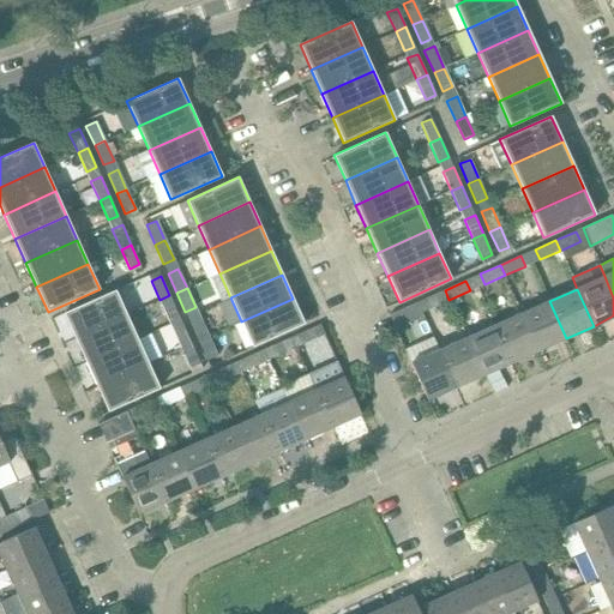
[(76,338),(127,314),(115,290),(64,313),(76,338)]
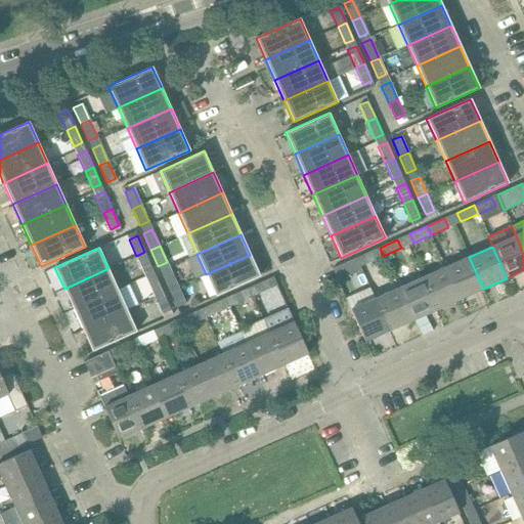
[(380,248),(362,255),(366,263),(383,256),(380,248)]
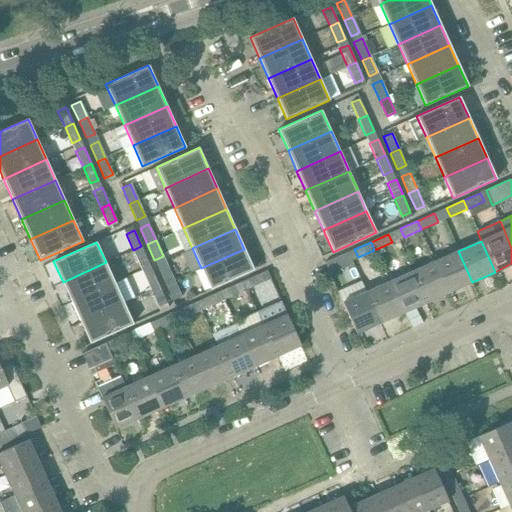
[(149,262),(141,246),(133,250),(140,266),(149,262)]
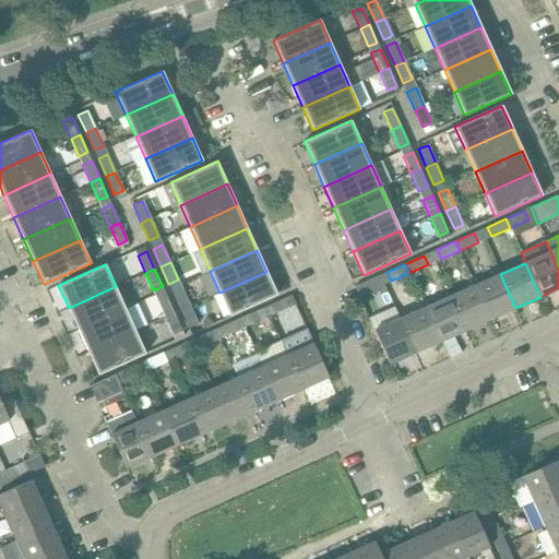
[(266,272),(219,293),(229,316),(276,295),(266,272)]
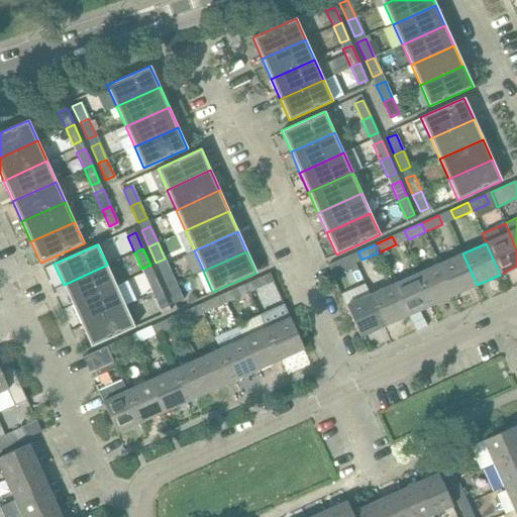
[(477,285),(462,253),(439,264),(453,295),(477,285)]
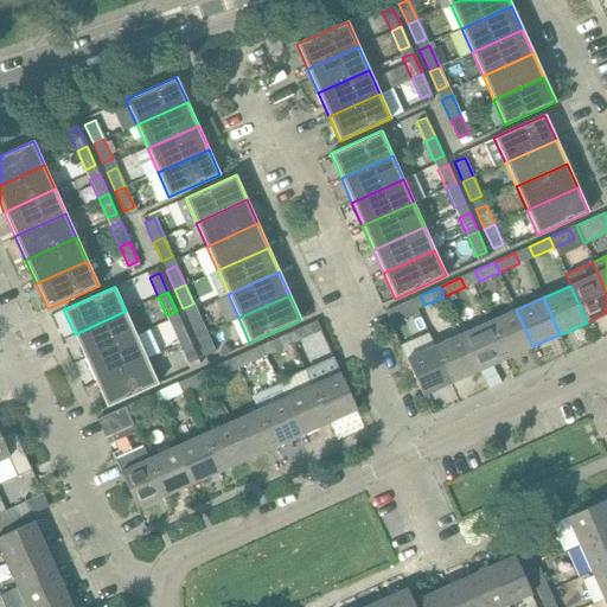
[(384,311),(391,325),(419,313),(413,299),(384,311)]
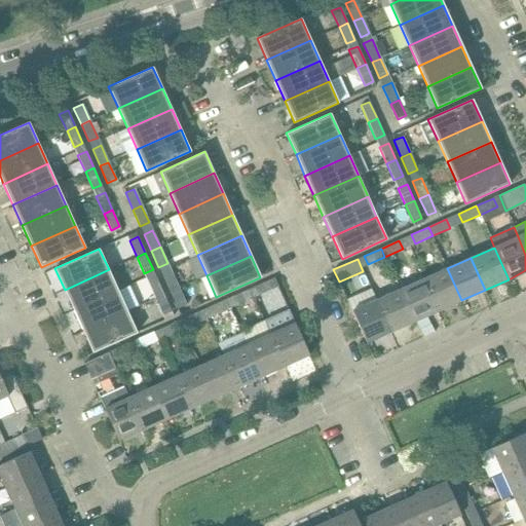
[(461,300),(447,268),(423,279),(438,311),(461,300)]
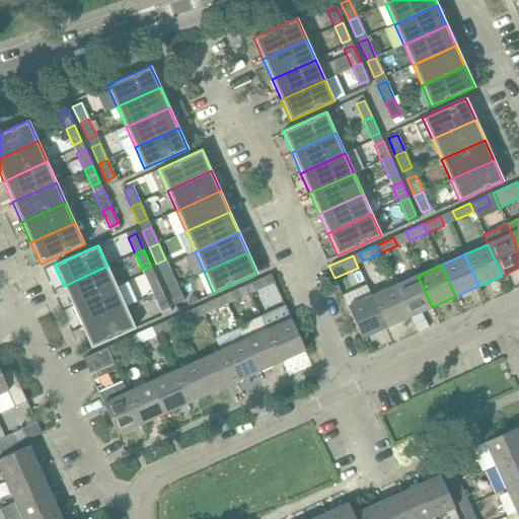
[(73,306),(117,287),(107,266),(64,286),(73,306)]
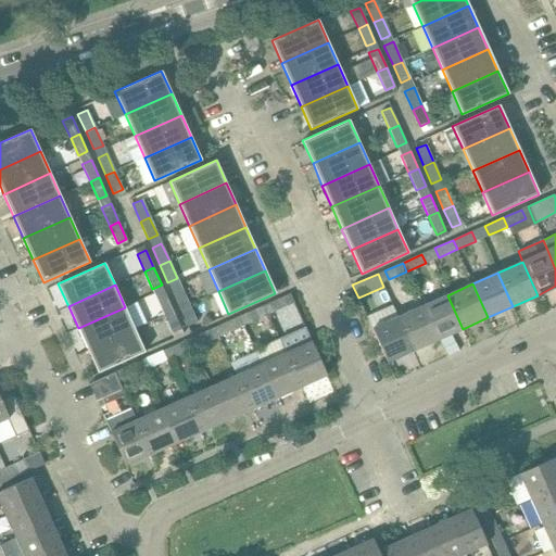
[(179,308),(189,305),(180,287),(172,291),(179,308)]
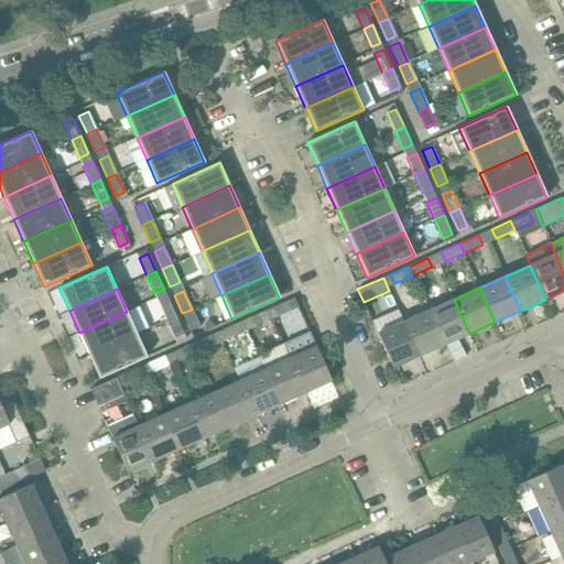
[(159,302),(166,321),(176,316),(167,297),(159,302)]
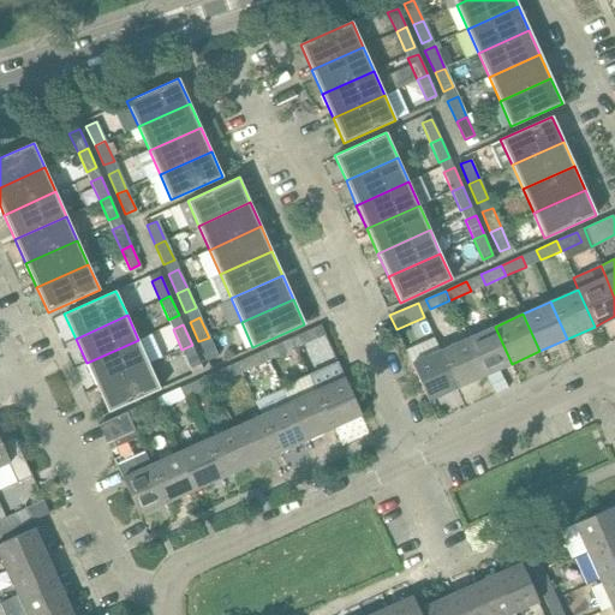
[(321,324),(299,334),(304,345),(324,335),(321,324)]
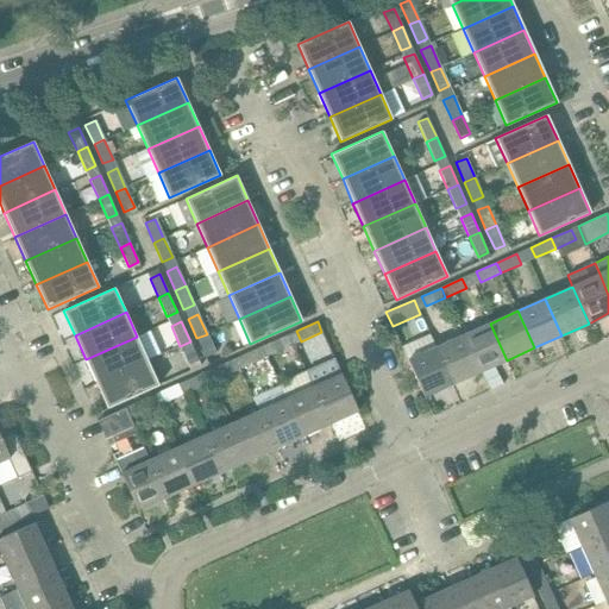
[(507,360),(490,324),(463,336),(479,372),(507,360)]
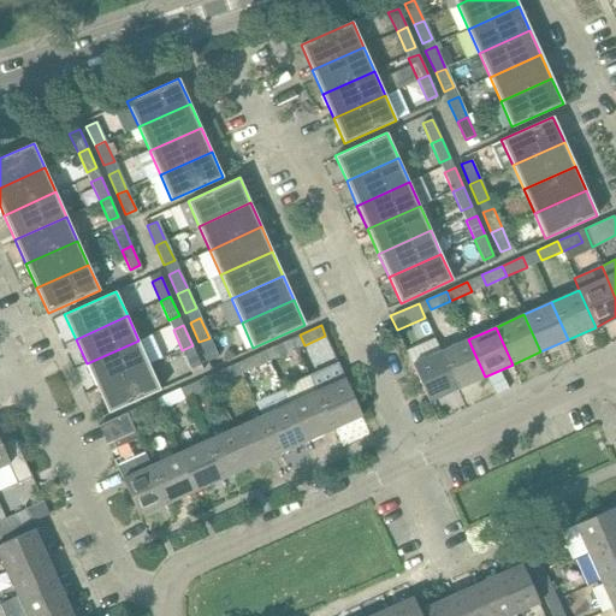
[(199,342),(207,361),(218,357),(209,338),(199,342)]
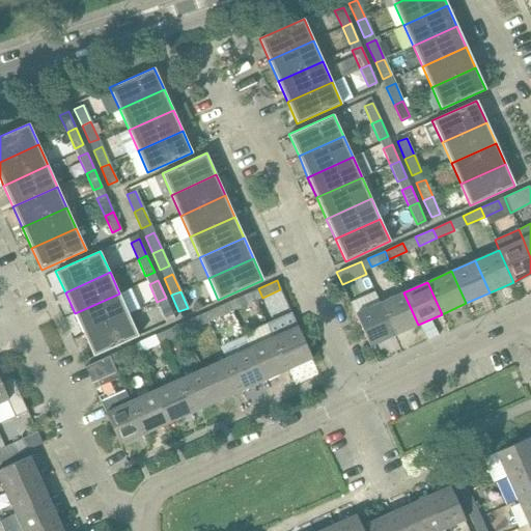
[(374,291),(350,303),(369,346),(394,335),(380,303),(374,291)]
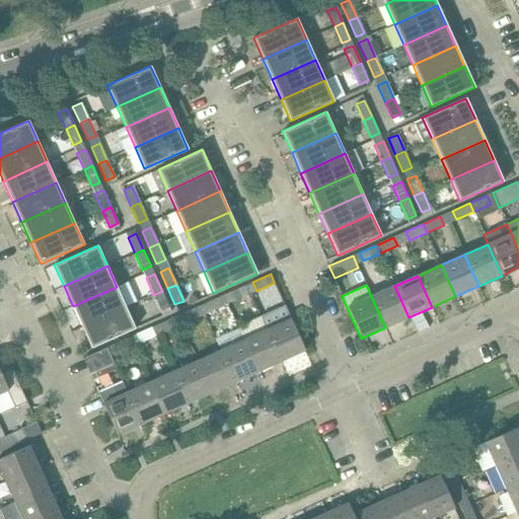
[(409,317),(394,286),(371,296),(385,327),(409,317)]
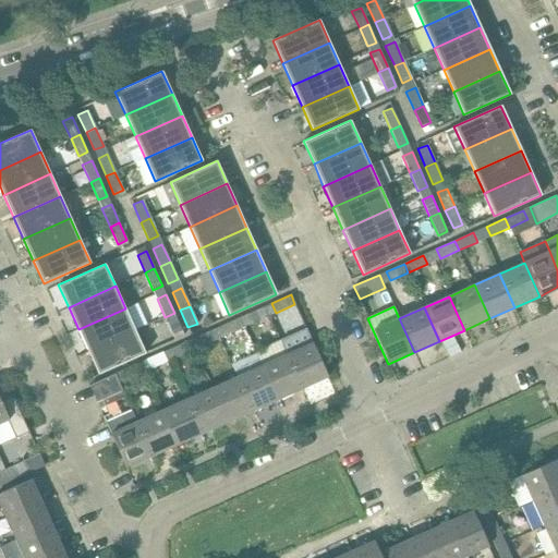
[(88,351),(135,330),(125,308),(79,329),(88,351)]
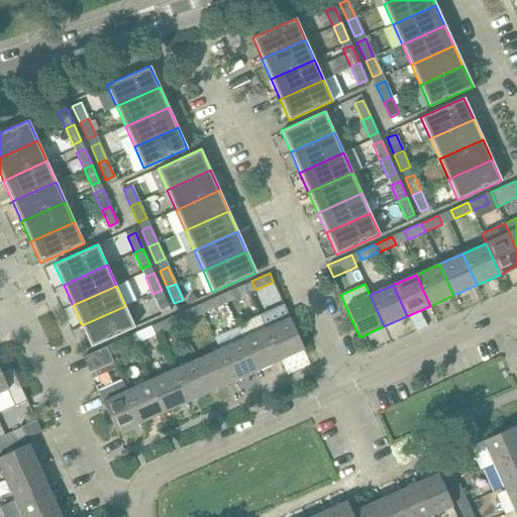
[(222,294),(226,303),(243,295),(239,287),(222,294)]
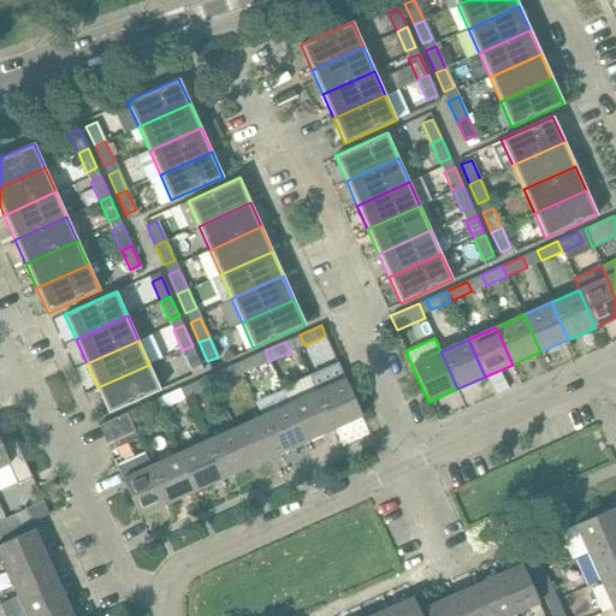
[(201,365),(193,345),(182,350),(190,369),(201,365)]
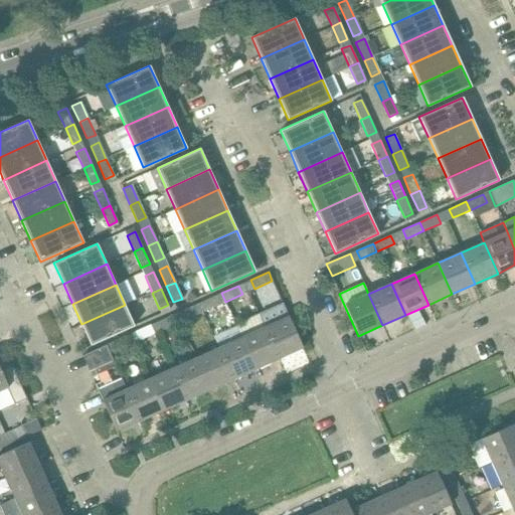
[(221,293),(204,301),(208,309),(225,302),(221,293)]
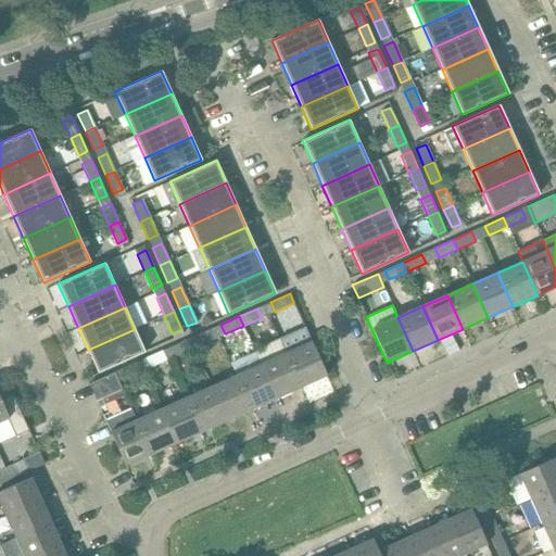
[(98,373),(144,352),(135,329),(88,350),(98,373)]
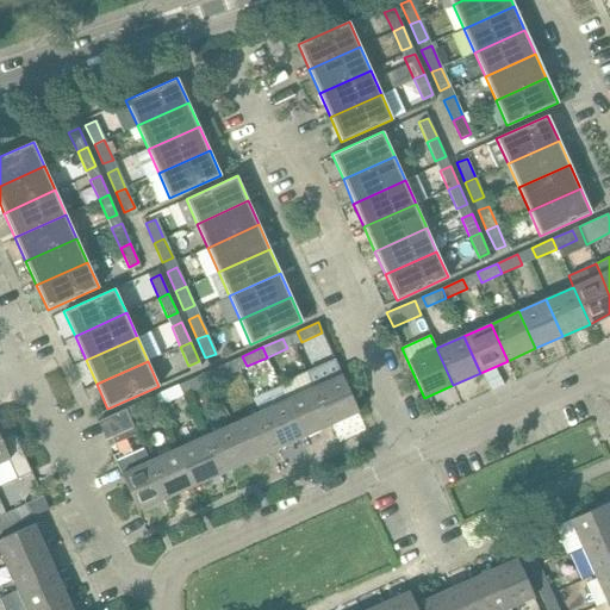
[(207,372),(212,381),(232,373),(228,363),(207,372)]
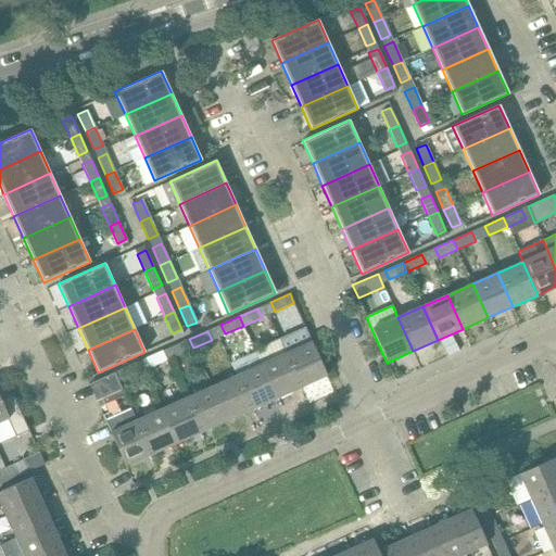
[(189,339),(171,348),(175,356),(193,348),(189,339)]
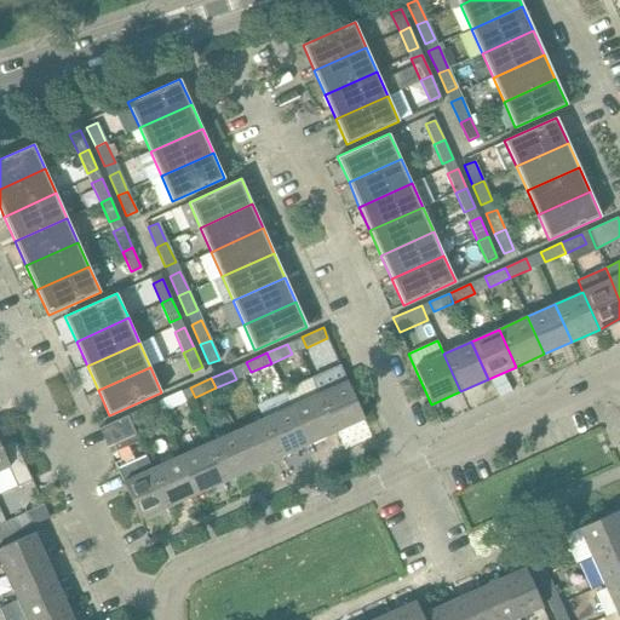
[(348,380),(319,394),(336,431),(363,418),(348,380)]
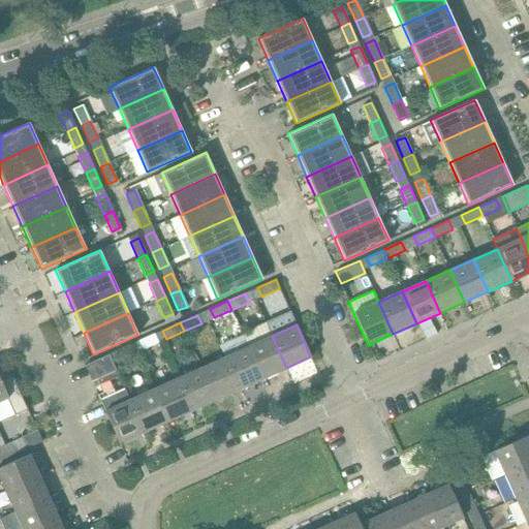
[(243,336),(262,378),(286,368),(272,336),(267,325),(243,336)]
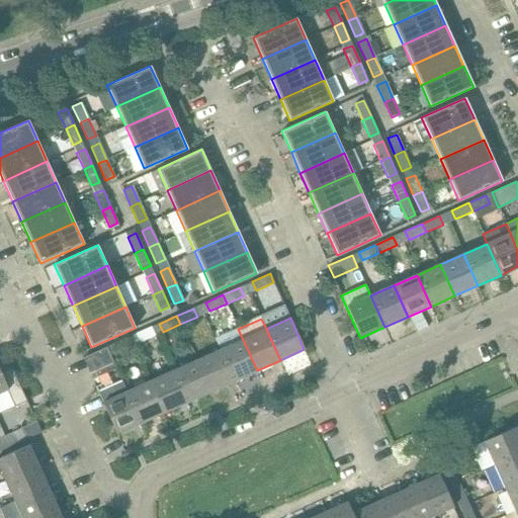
[(130,337),(134,345),(151,338),(147,329),(130,337)]
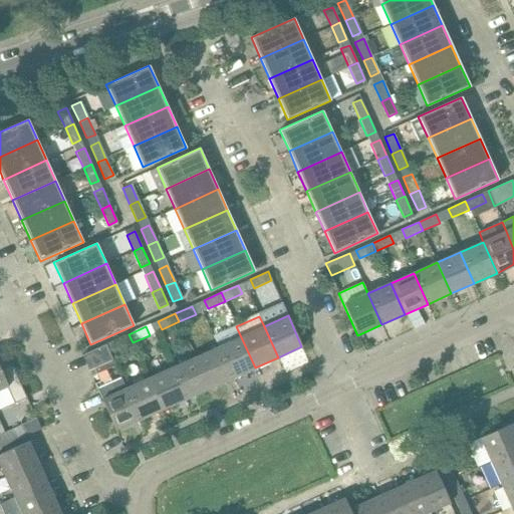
[(213,337),(218,347),(232,378),(255,367),(236,326),(213,337)]
